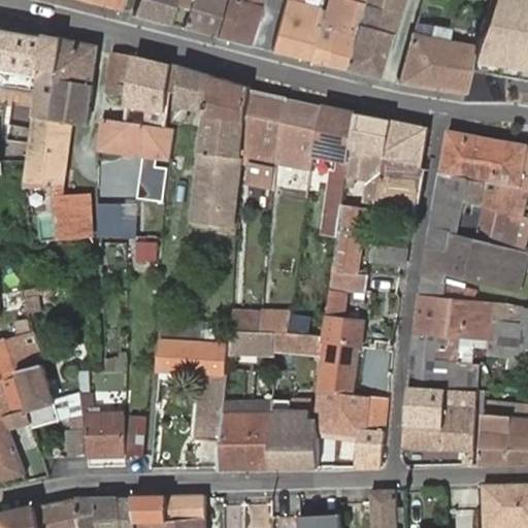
[(84,0),(121,9),(122,0),(84,0)]
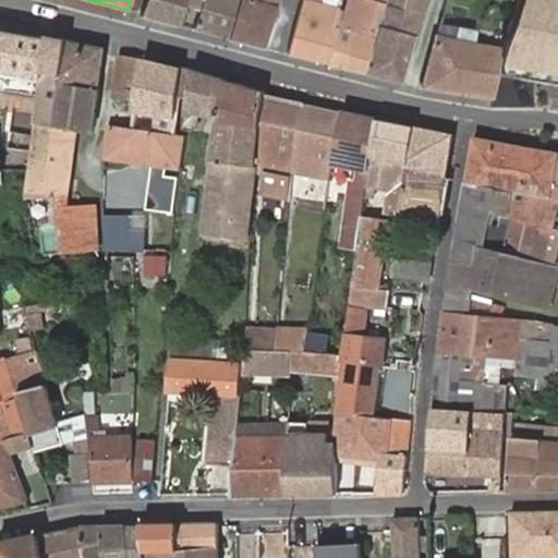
[(145,0),(140,17),(180,27),(186,0),(145,0)]
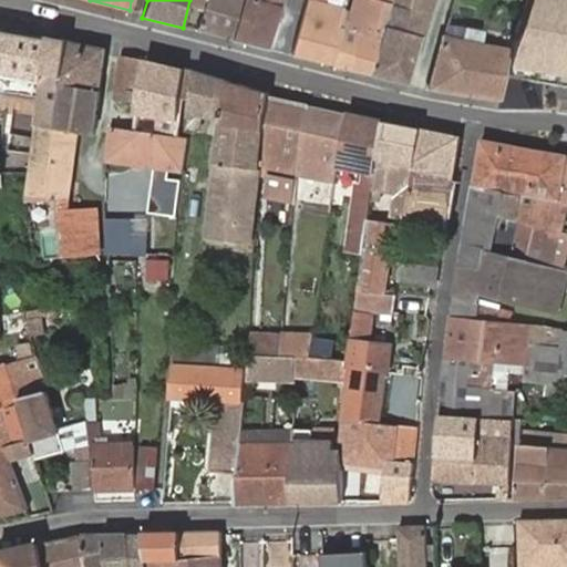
[(207,0),(197,31),(234,40),(244,0),(207,0)]
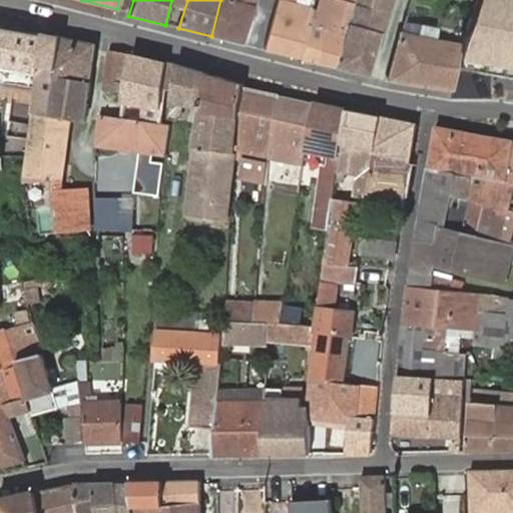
[(220,0),(211,36),(243,44),(253,7),(225,0),(220,0)]
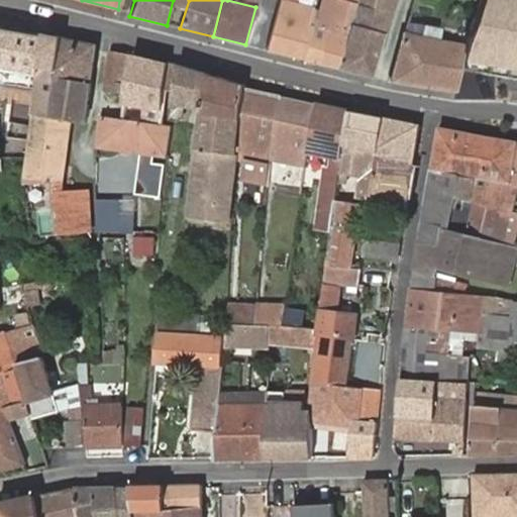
[(267,50),(317,64),(321,40),(326,41),(328,30),(305,24),(289,21),(292,11),(295,0),(280,0),(277,13),(267,50)]
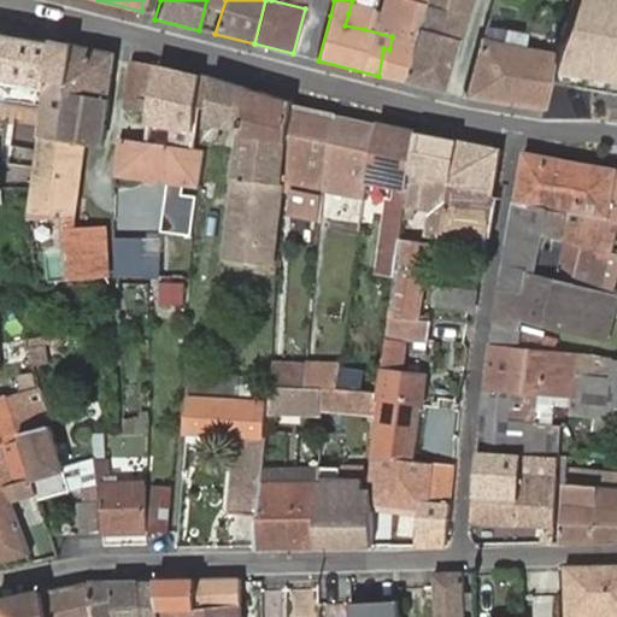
[(392,36),(413,42),(425,5),(425,0),(387,0),(381,21),(369,18),(364,29),(392,36)]
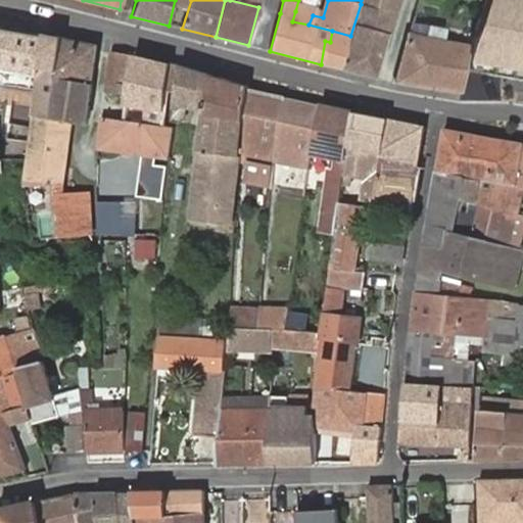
[(361,0),(361,4),(396,16),(401,0),(361,0)]
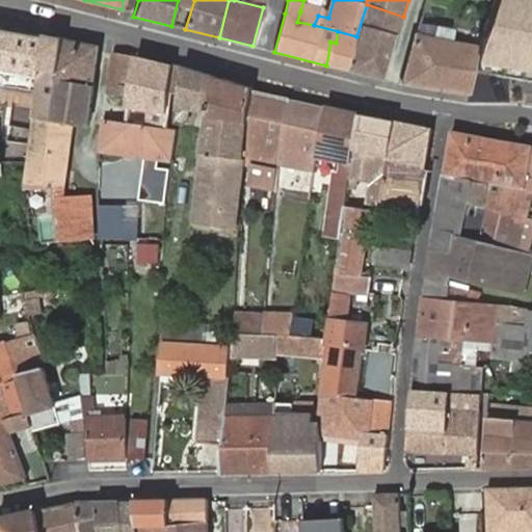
[(531,0),(496,0),(485,32),(480,48),(479,50),(474,71),(531,81),(531,0)]
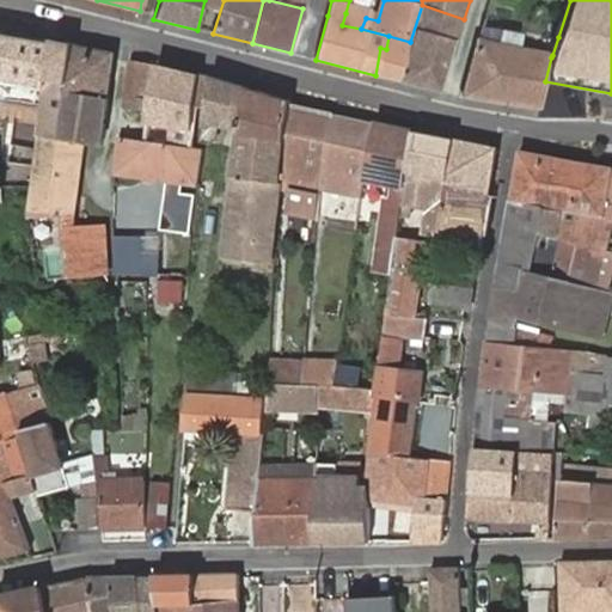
[(402,81),(440,92),(464,19),(422,5),(410,42),(402,81)]
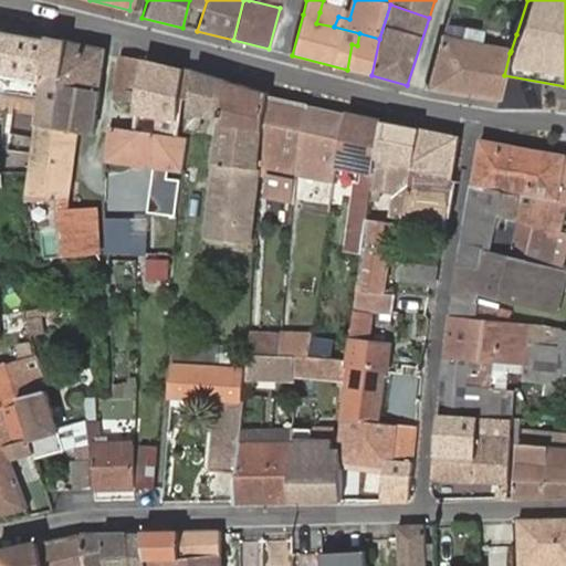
[(334,27),(338,17),(320,12),(316,23),(334,27)]
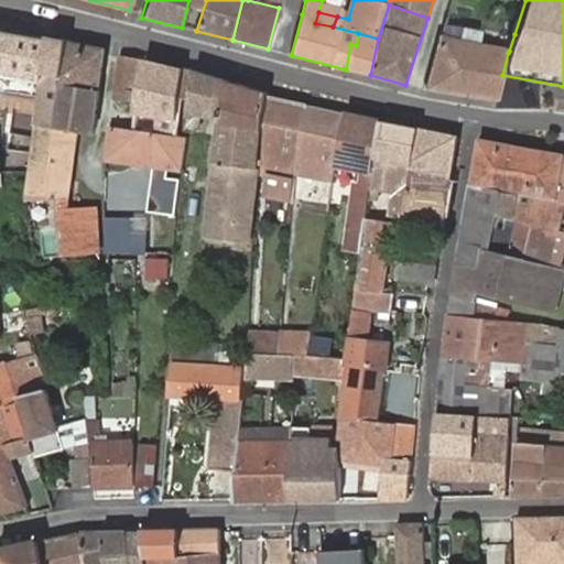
[(50,39),(0,29),(0,75),(44,82),(50,39)]
